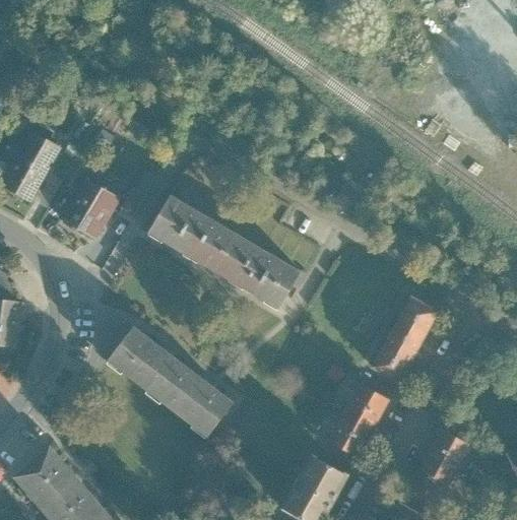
[(34,132),(4,184),(35,201),(64,149),(34,132)]
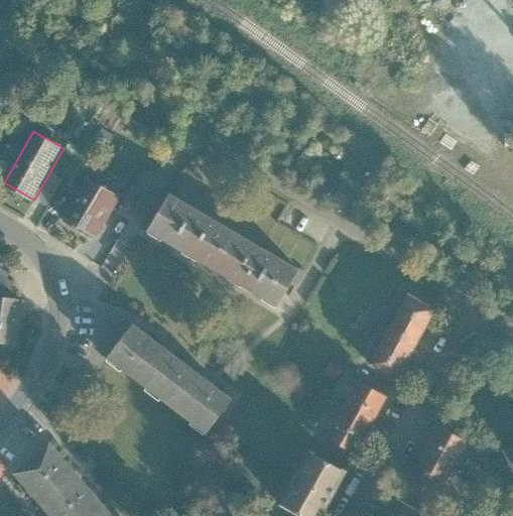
[(67,176),(77,157),(67,151),(56,171),(67,176)]
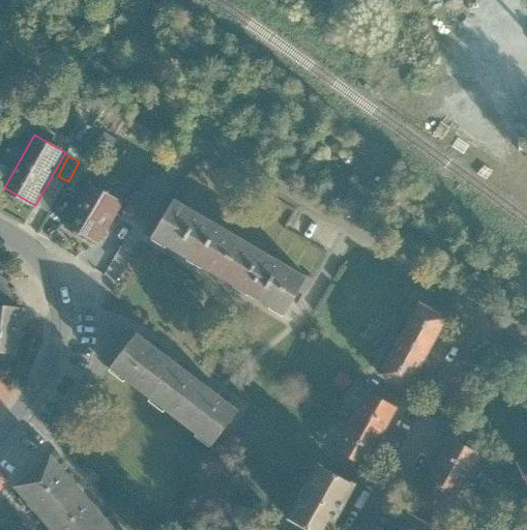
[(89,179),(64,223),(100,243),(125,200),(89,179)]
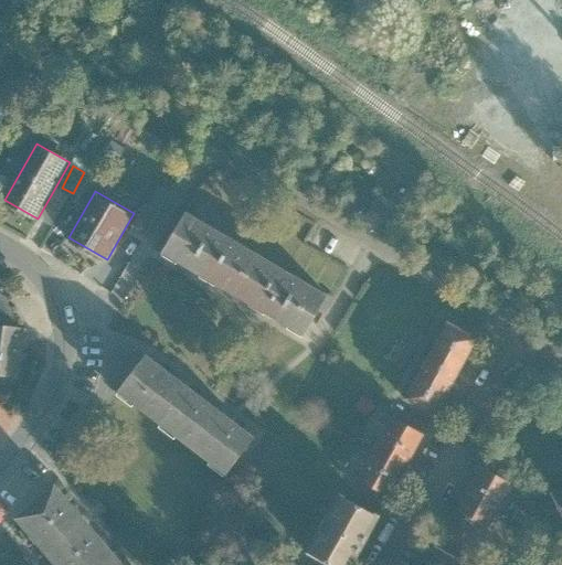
[(147,240),(162,211),(149,203),(133,232),(147,240)]
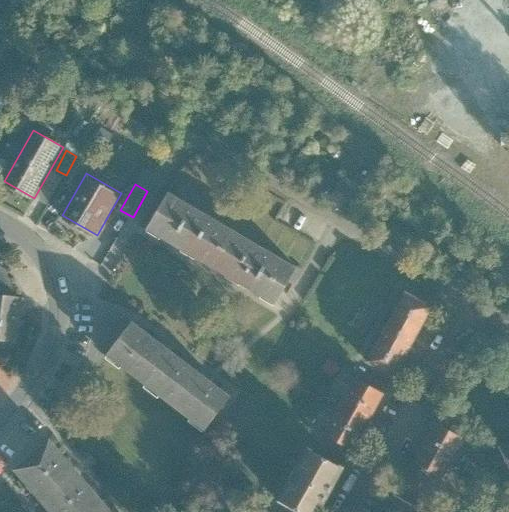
[(142,228),(210,266),(231,230),(163,192),(142,228)]
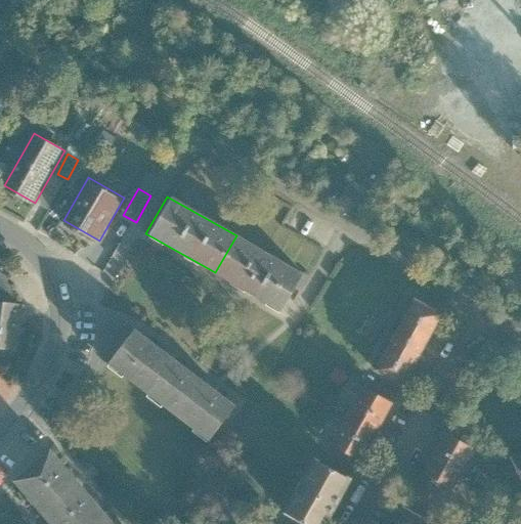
[(286,312),(306,274),(236,235),(215,272),(286,312)]
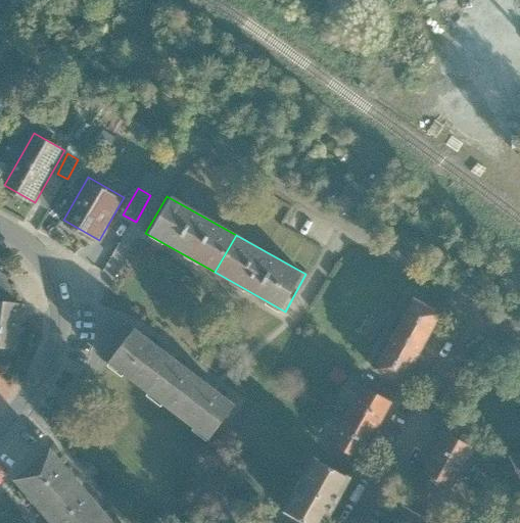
[(0,344),(19,347),(24,302),(19,302),(9,274),(0,269),(0,344)]
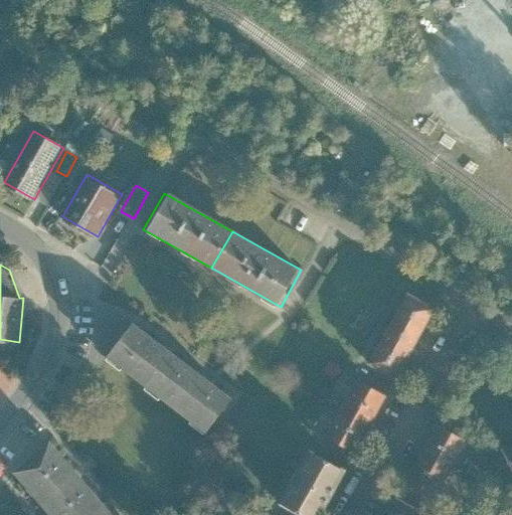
[(416,342),(436,308),(406,292),(387,326),(416,342)]
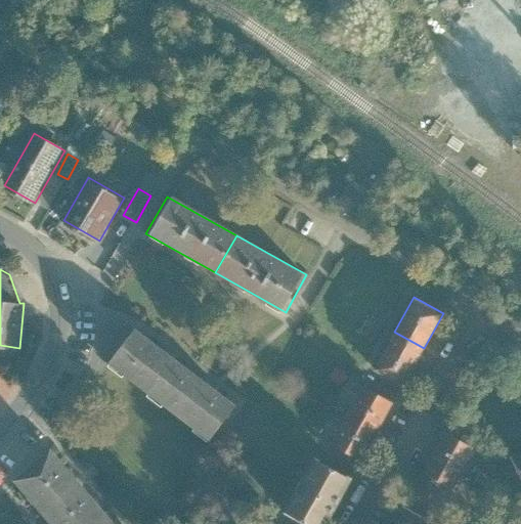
[(113,363),(162,401),(187,366),(138,330),(113,363)]
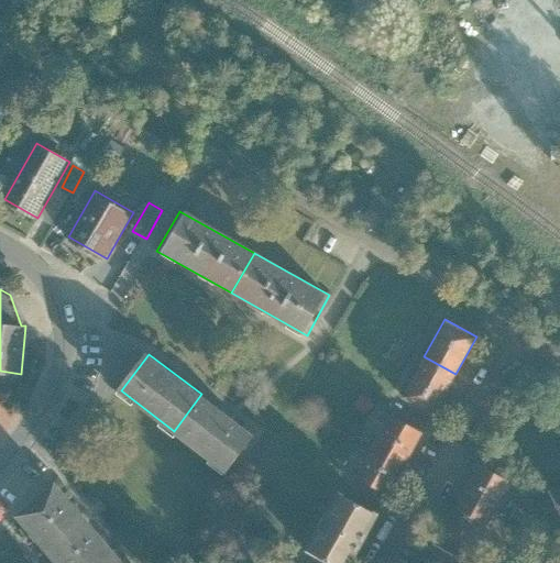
[(434,412),(456,374),(424,356),(402,394),(434,412)]
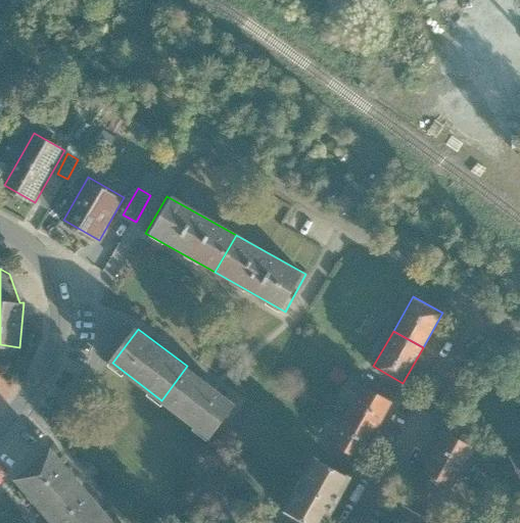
[(211,438),(238,405),(187,366),(161,400),(211,438)]
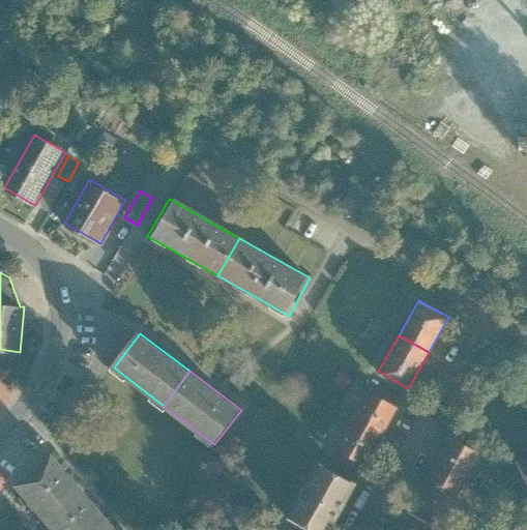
[(350,417),(382,435),(398,406),(366,388),(350,417)]
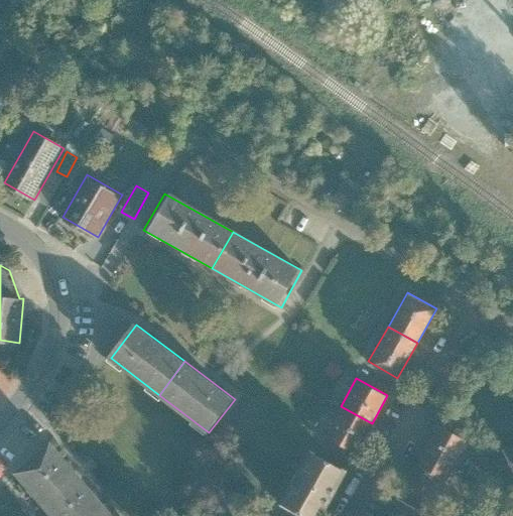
[(372,423),(341,406),(325,434),(356,452),(372,423)]
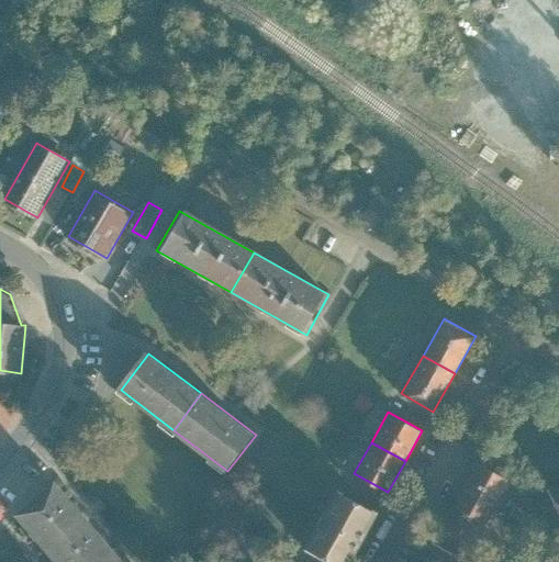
[(476,463),(458,496),(493,514),(510,482),(476,463)]
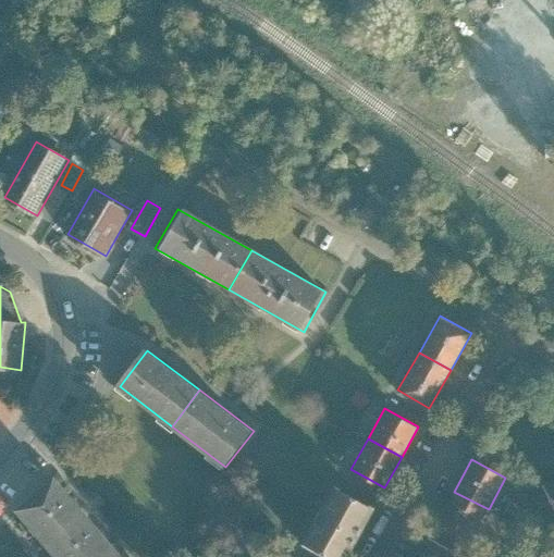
[(98,556),(112,545),(56,480),(15,515),(51,556),(98,556)]
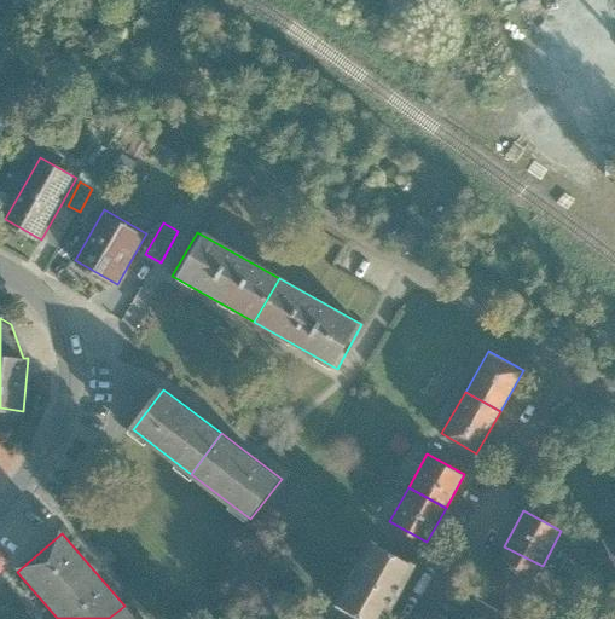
[(365,618),(387,618),(417,565),(379,543),(344,607),(365,618)]
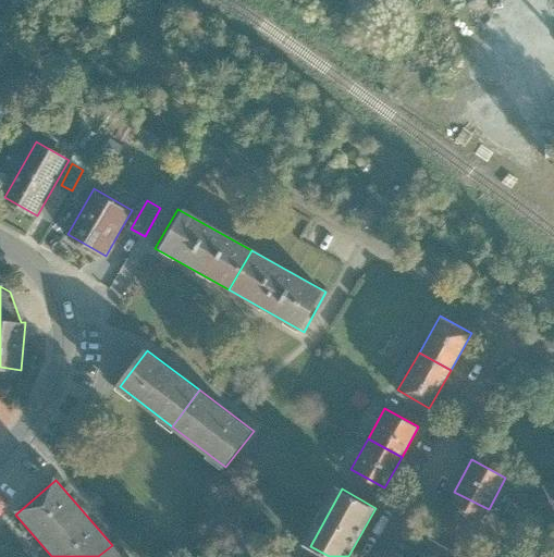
[(454,492),(438,523),(471,541),(489,509),(454,492)]
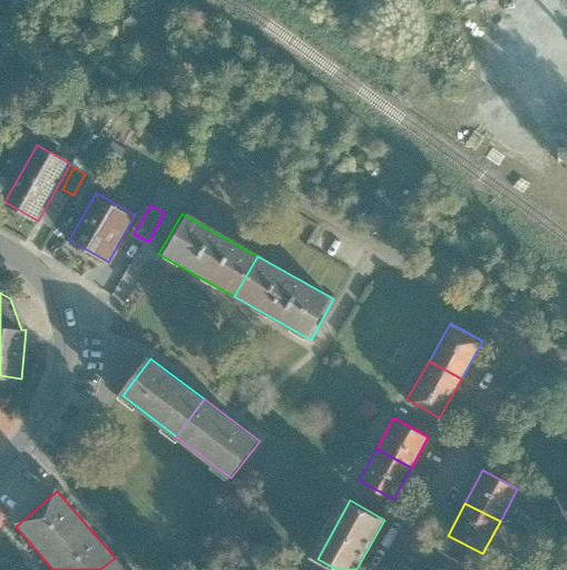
[(125,569),(115,558),(100,569),(125,569)]
